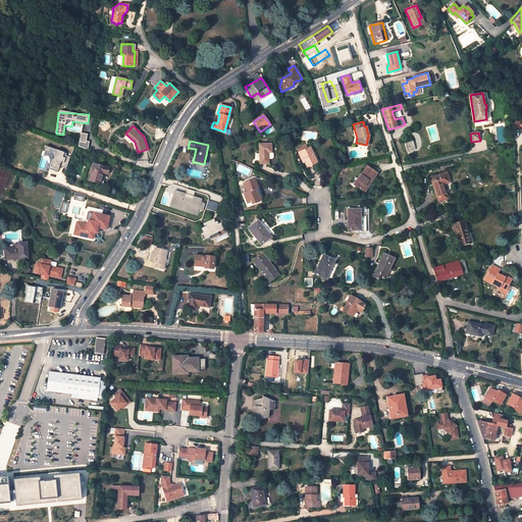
[(415,149),(413,141),(405,144),(407,151),(415,149)]
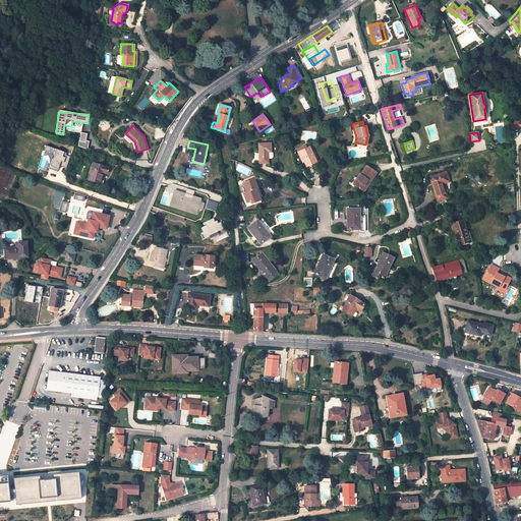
[(268,163),(268,152),(271,152),(271,143),(258,143),(259,163),(268,163)]
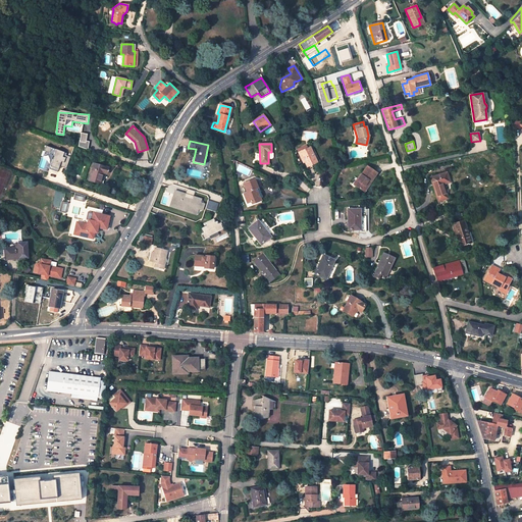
[(298,152),(303,162),(304,162),(307,167),(317,162),(310,147),(298,152)]
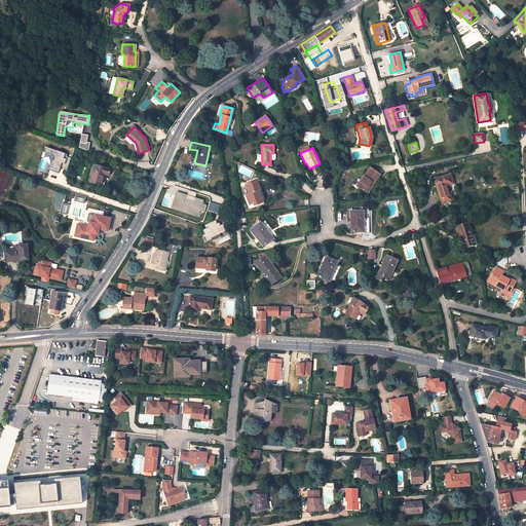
[(60,167),(68,170),(71,155),(45,149),(42,160),(50,163),(48,171),(59,174),(60,167)]
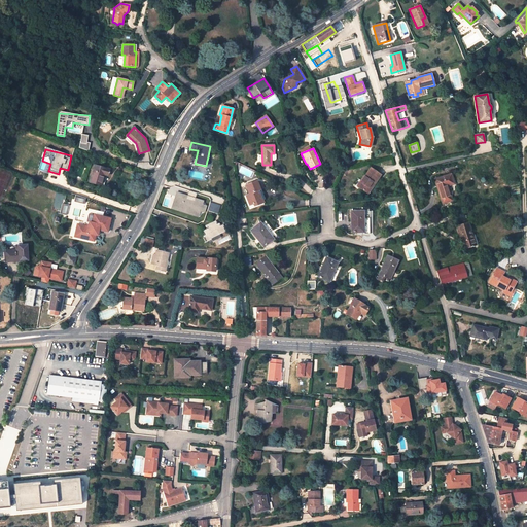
[(90,182),(101,186),(104,174),(108,176),(109,170),(95,165),(90,182)]
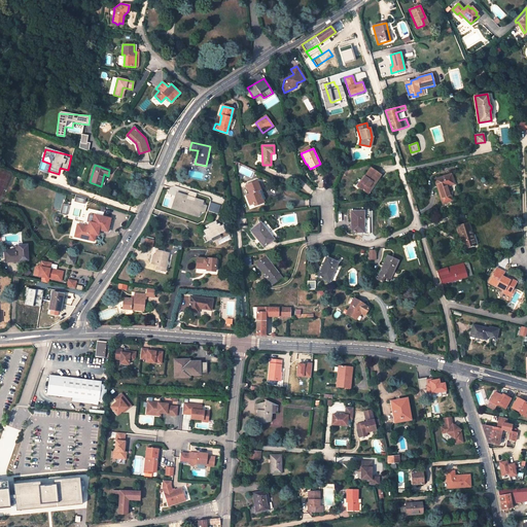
[(363,175),(356,186),(365,191),(373,181),(375,183),(380,175),(371,168),(364,176),(363,175)]
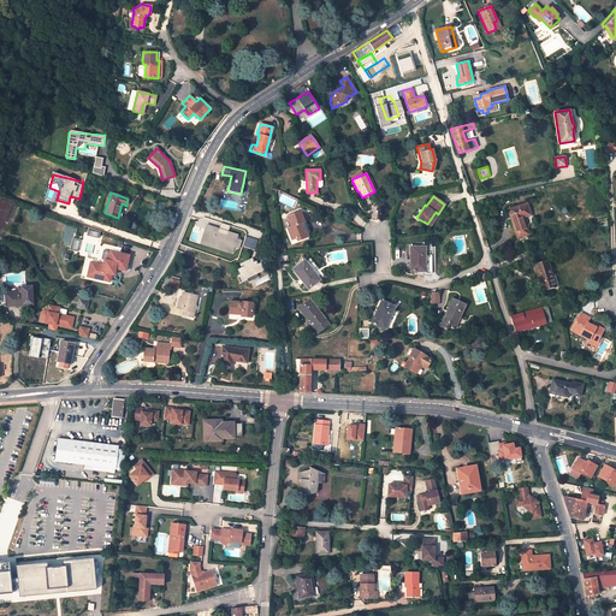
[(528,234),(522,217),(529,214),(526,203),(508,209),(517,237),(528,234)]
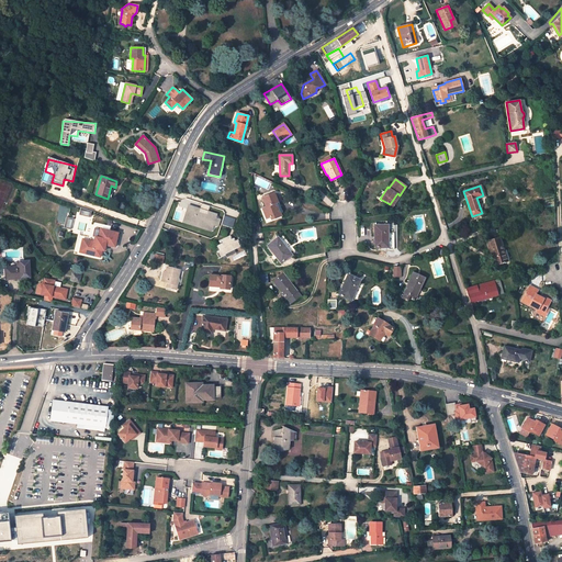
[(266,206),(267,210),(263,211),(266,218),(270,216),(278,214),(276,208),(273,203),(277,202),(273,193),(262,198),(266,206)]
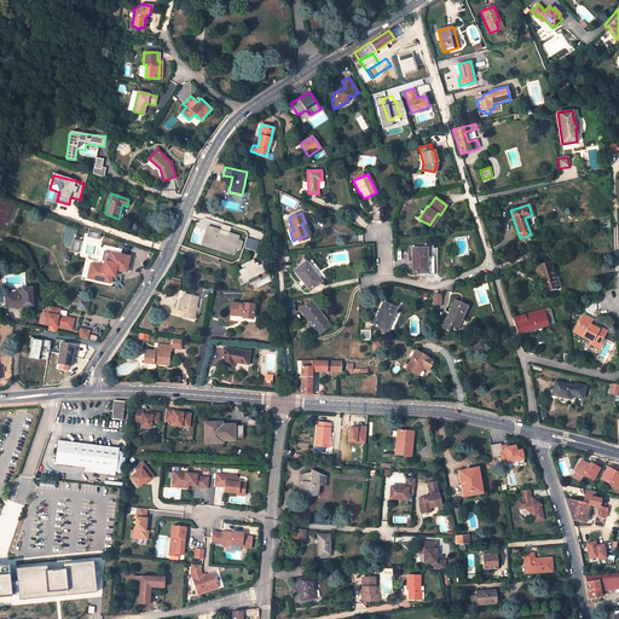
[(432,227),(440,215),(438,213),(429,225),(432,227)]
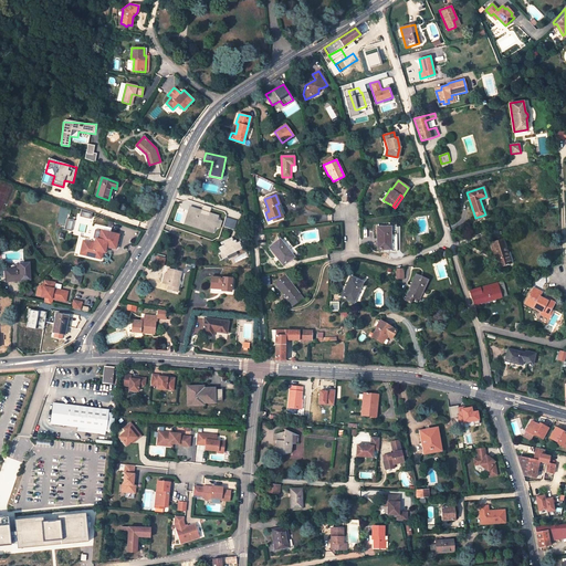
[(218,216),(189,207),(185,223),(212,233),(215,227),(219,228),(221,221),(217,220),(218,216)]
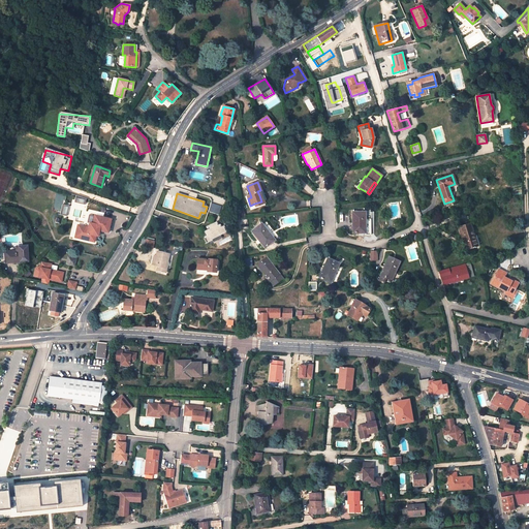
[(255,207),(266,203),(262,194),(259,195),(261,201),(254,204),(255,207)]
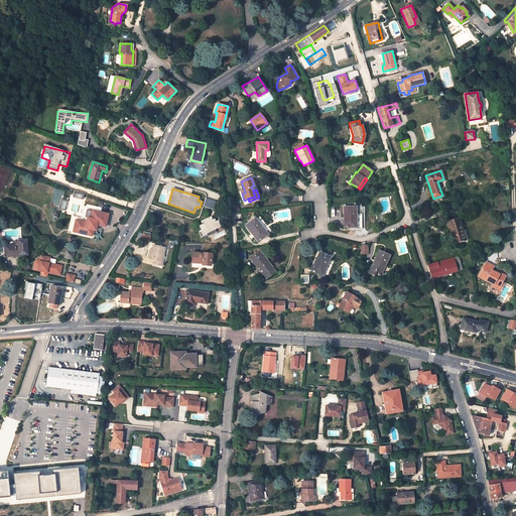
[(214,209),(216,200),(205,198),(204,207),(214,209)]
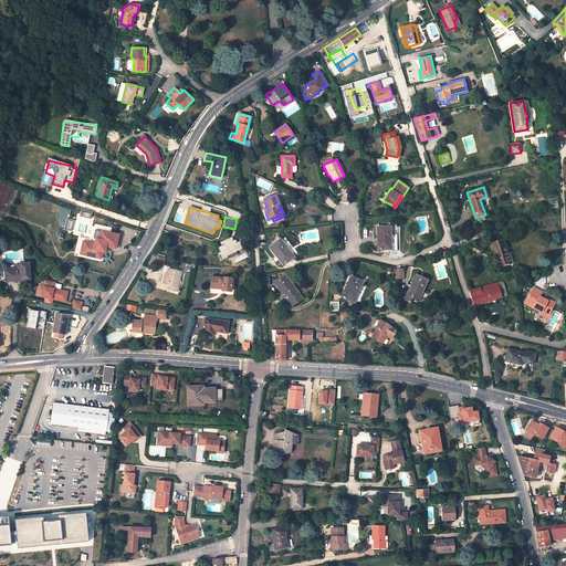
[(67,218),(64,229),(72,231),(75,220),(67,218)]
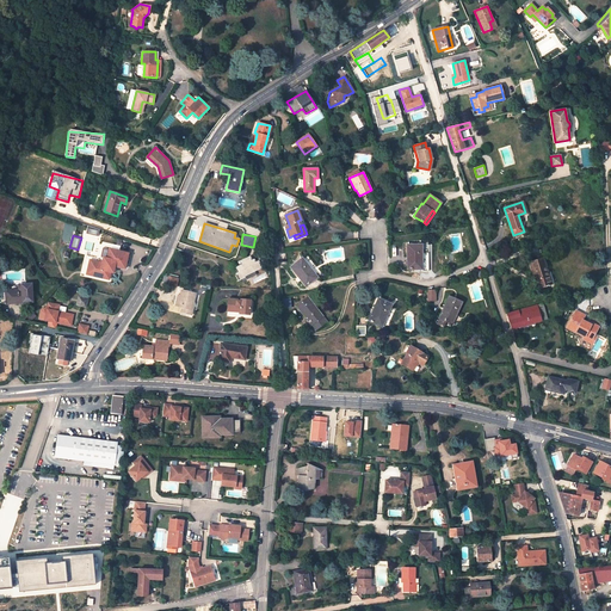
[(266,242),(267,253),(277,252),(277,242),(266,242)]
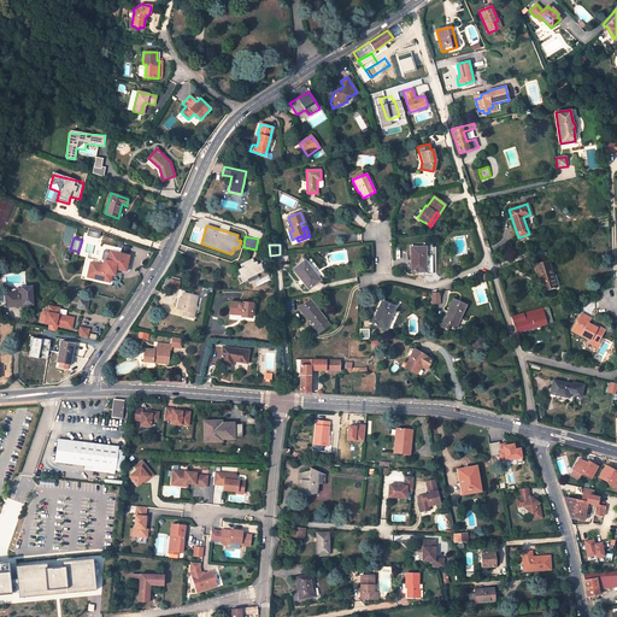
[(425,271),(425,247),(411,247),(411,272),(425,271)]
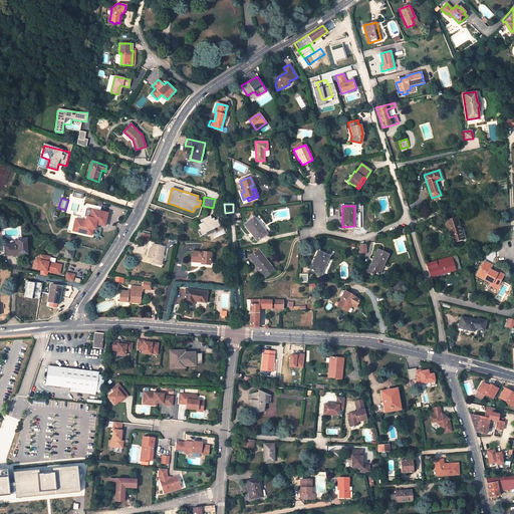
[(85,221),(75,219),(72,231),(91,235),(92,229),(94,230),(96,224),(104,226),(107,213),(91,209),(89,217),(86,216),(85,221)]
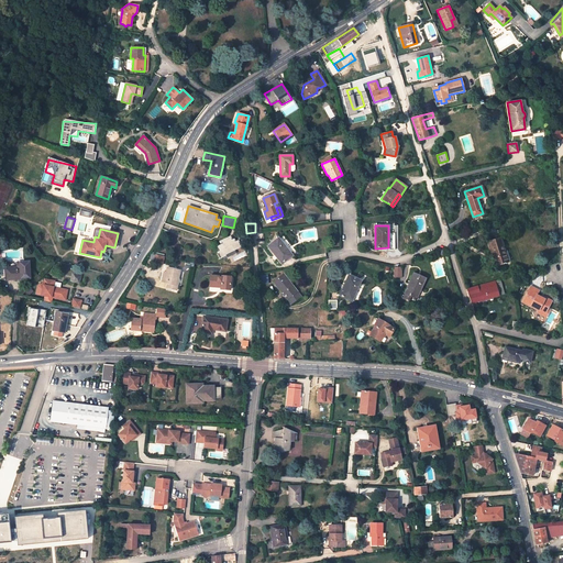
[(221,258),(236,253),(235,249),(241,247),(239,239),(232,240),(231,238),(216,242),(221,258)]
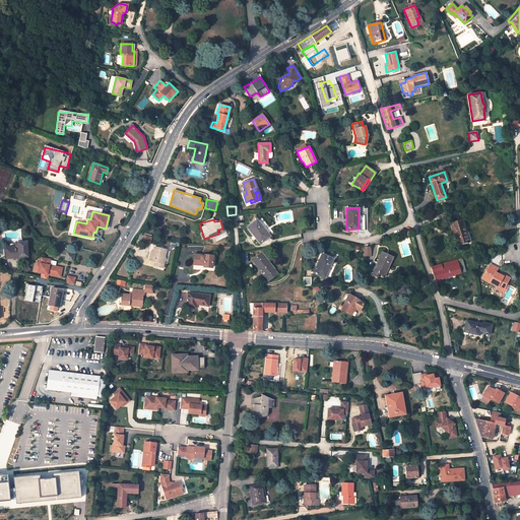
[(247,228),(260,243),(269,236),(257,219),(247,228)]
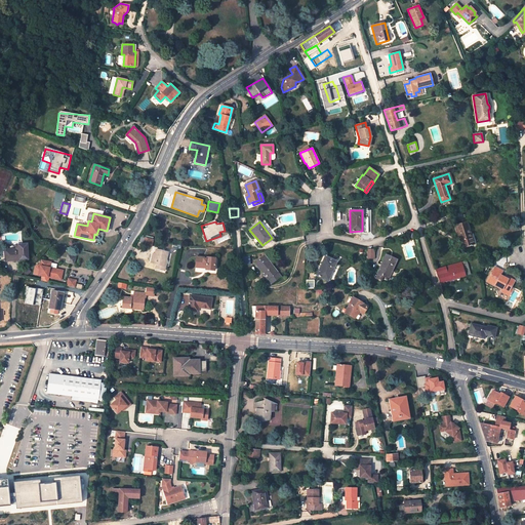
[(474,244),(467,221),(454,226),(461,248),(474,244)]
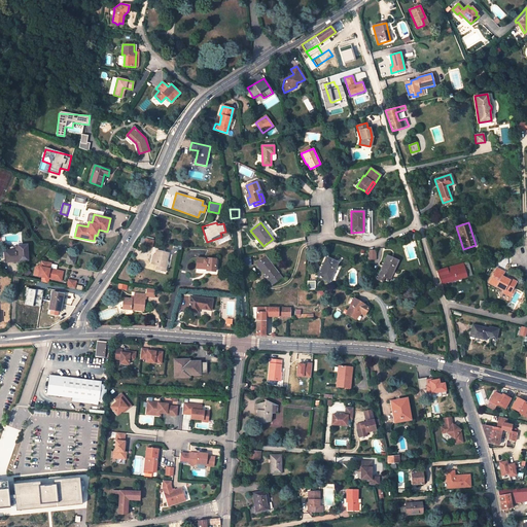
[(153,240),(146,238),(144,246),(151,247),(153,240)]
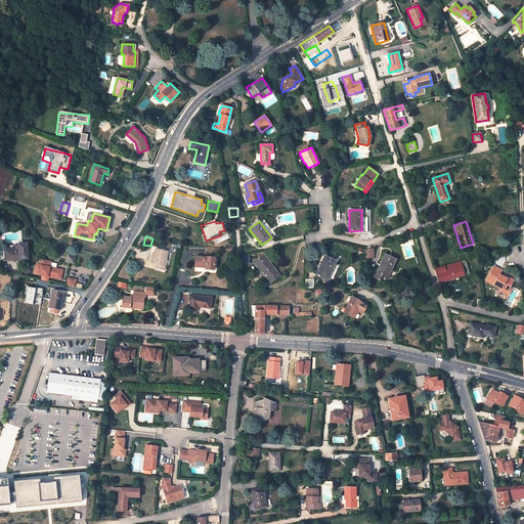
[(0,260),(28,259),(26,244),(15,245),(8,246),(8,249),(0,249),(0,260)]
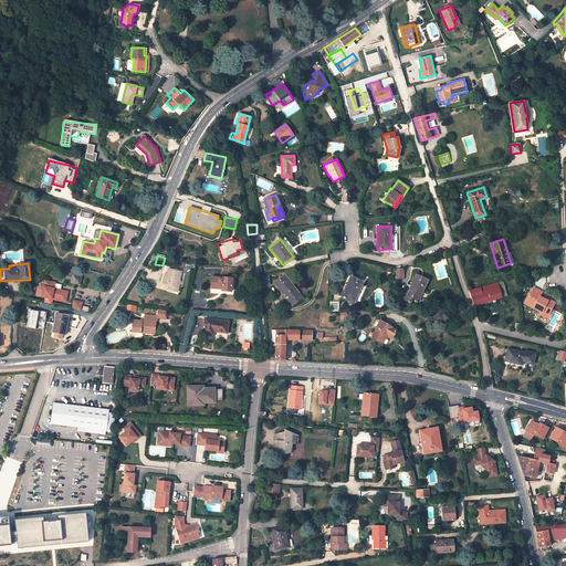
[(165,273),(163,283),(168,284),(167,289),(177,291),(181,272),(168,269),(167,274),(165,273)]
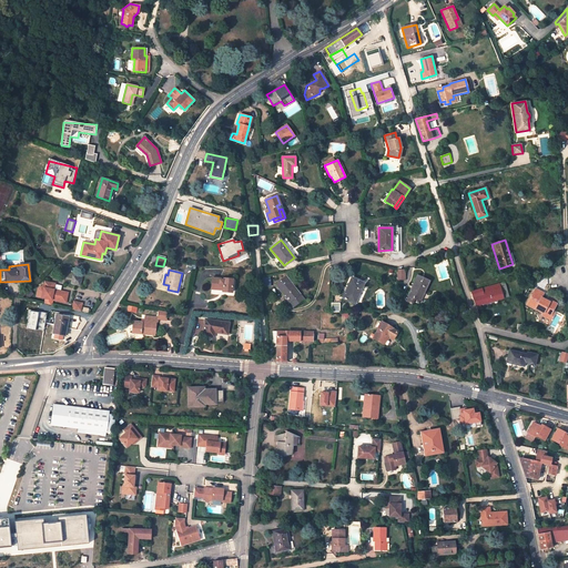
[(81,286),(83,277),(73,275),(71,283),(81,286)]
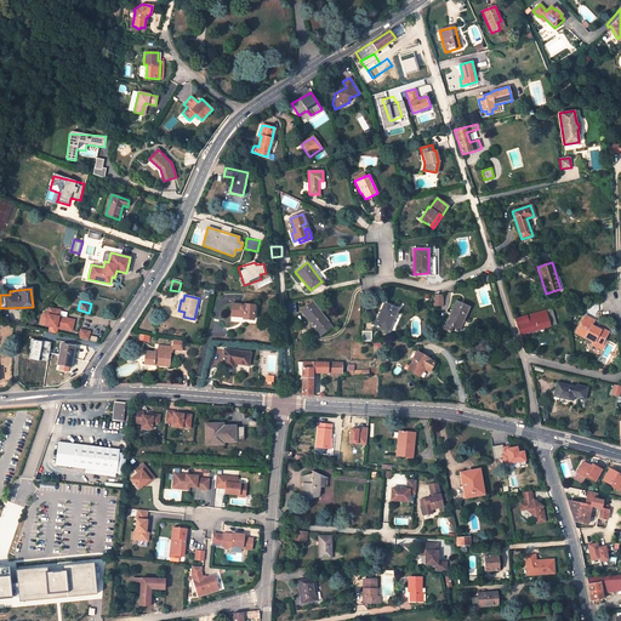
[(456,301),(446,324),(459,330),(469,307),(456,301)]
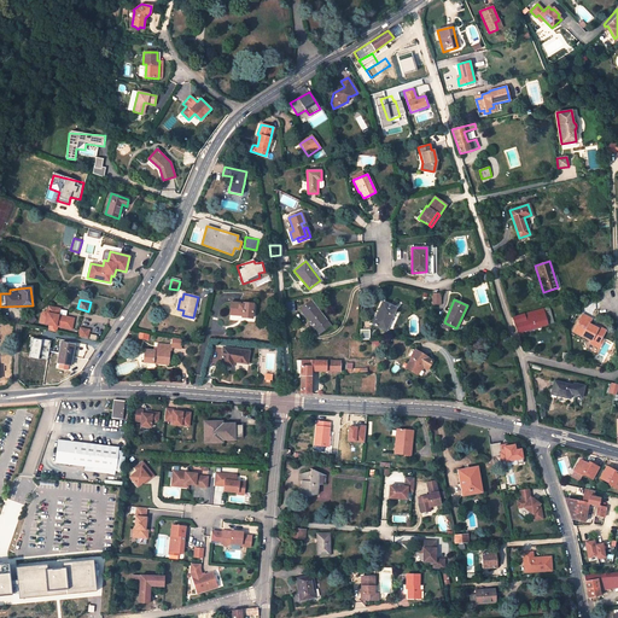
[(299,309),(315,328),(326,320),(312,301),(299,309)]
